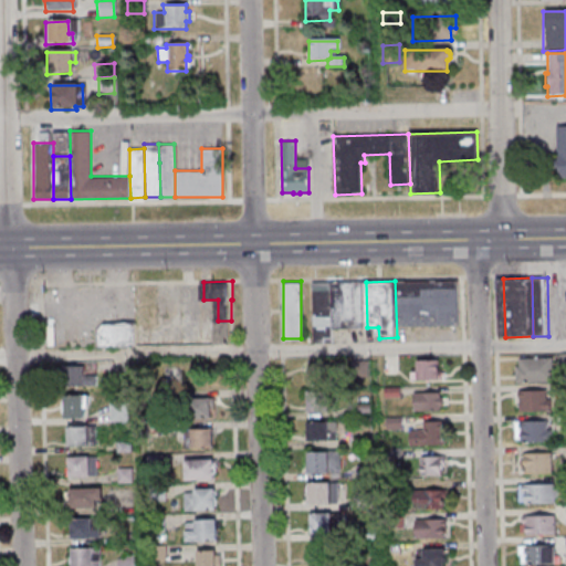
[(335,282),(314,283),(315,343),(336,342),(336,327),(335,282)]
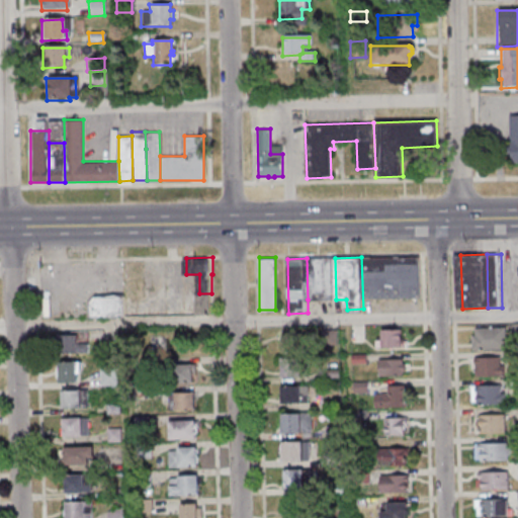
[(335,258),(307,258),(308,299),(336,299),(335,258)]
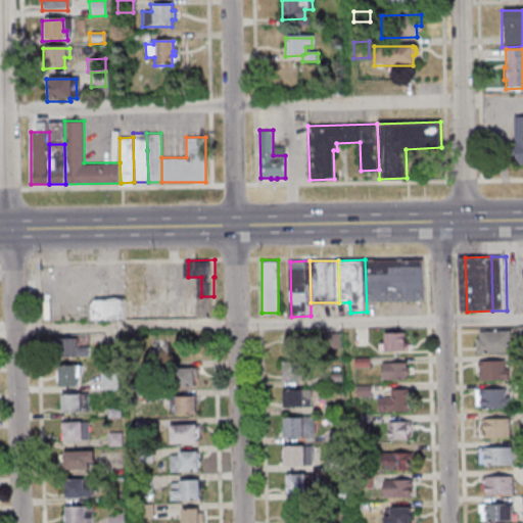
[(426,268),(392,268),(392,274),(370,274),(367,312),(426,315),(426,268)]
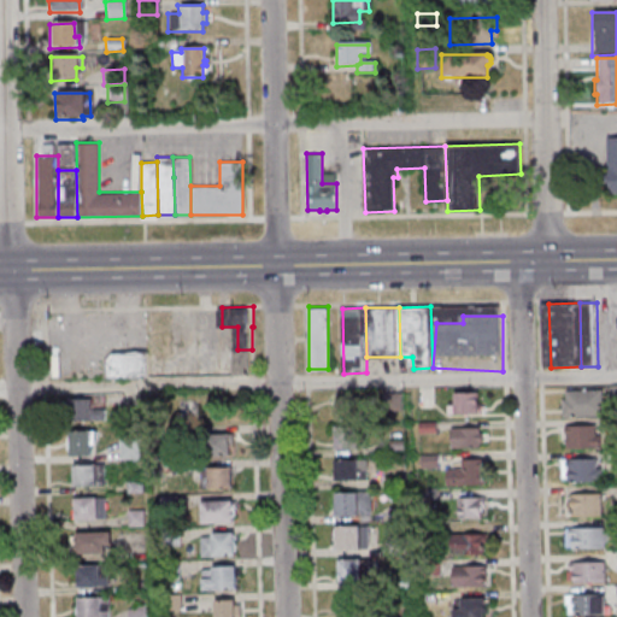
[(153,352),(153,377),(113,378),(113,359),(119,352),(153,352)]
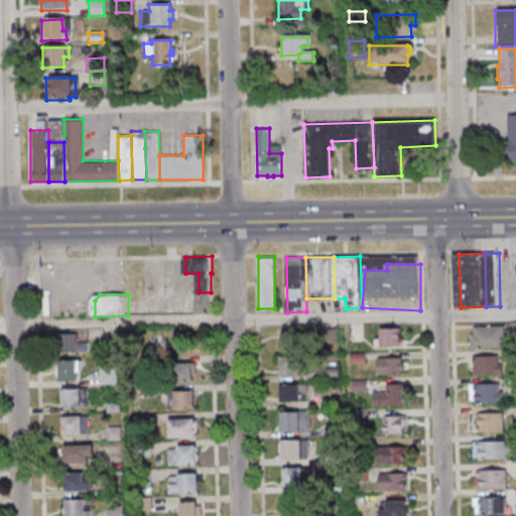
[(506,326),(471,326),(471,348),(506,348),(506,326)]
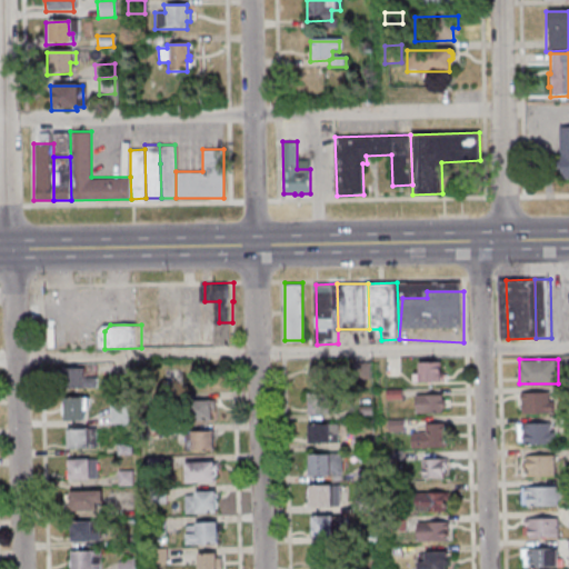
[(446,381),(446,361),(416,361),(416,381),(446,381)]
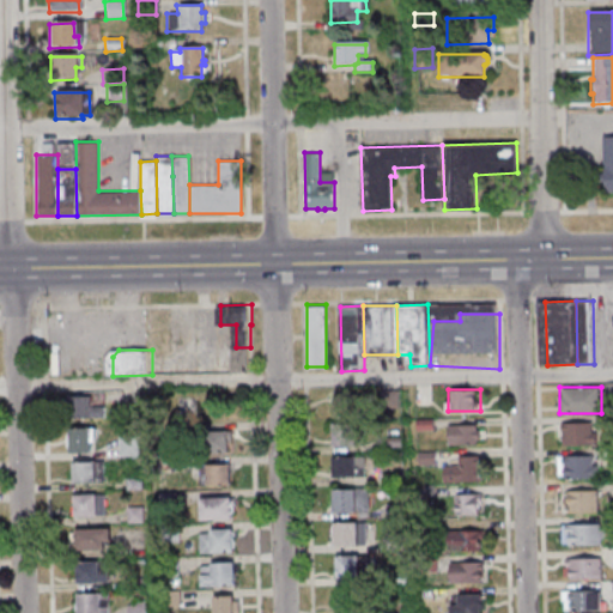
[(384,390),(383,404),(402,404),(402,390),(384,390)]
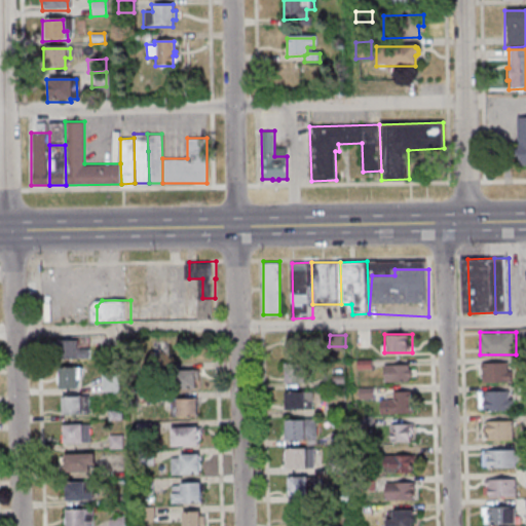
[(79,339),(60,339),(60,358),(90,358),(90,348),(79,348),(79,339)]
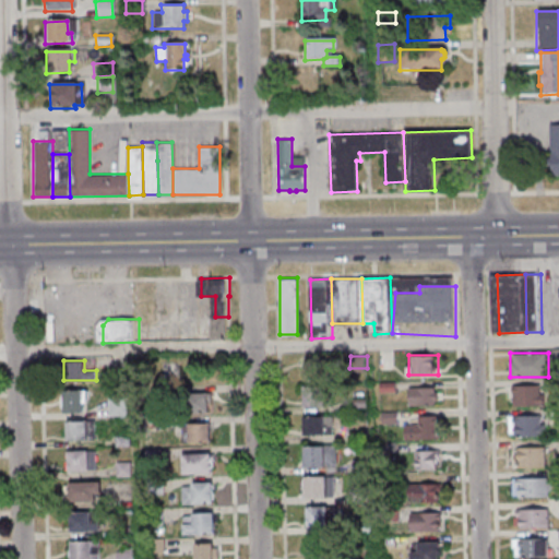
[(306,378),(324,378),(324,360),(306,360),(306,378)]
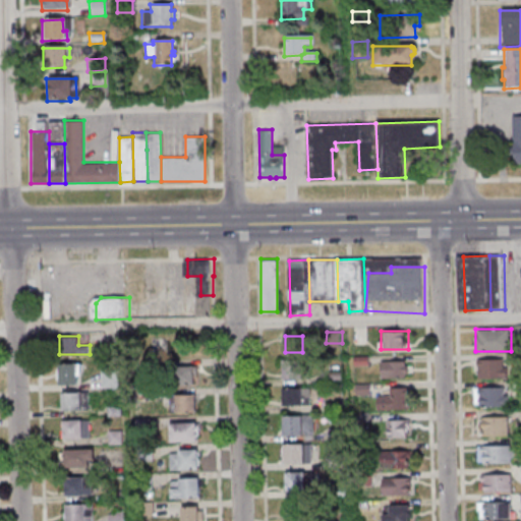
[(283,358),(283,378),(305,378),(305,358),(283,358)]
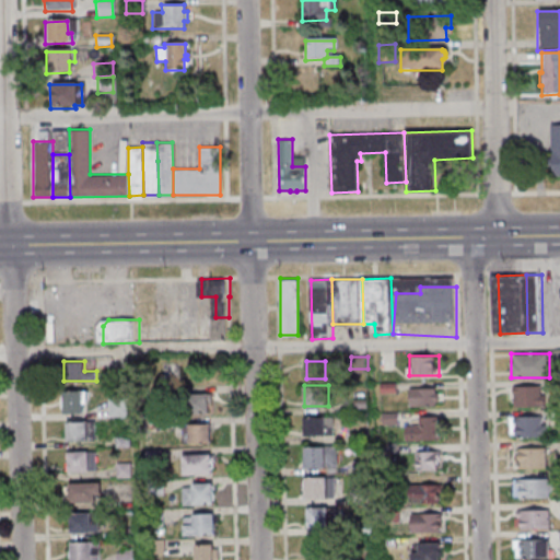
[(546,406),(546,385),(514,385),(514,406),(546,406)]
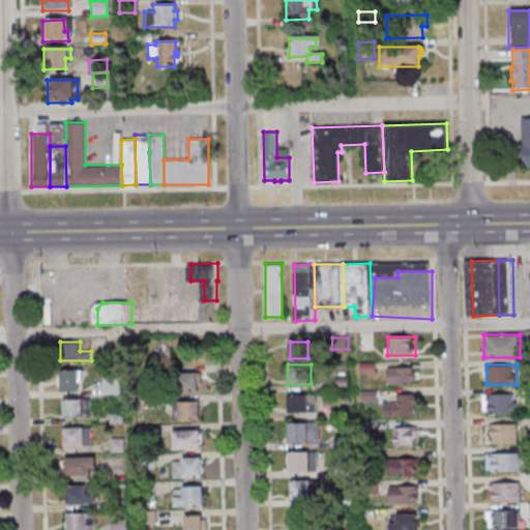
[(415,366),(388,366),(388,383),(415,383),(415,366)]
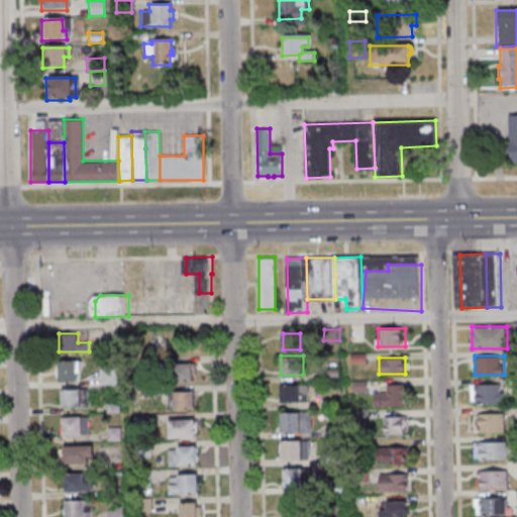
[(78,381),(78,360),(59,360),(59,381),(78,381)]
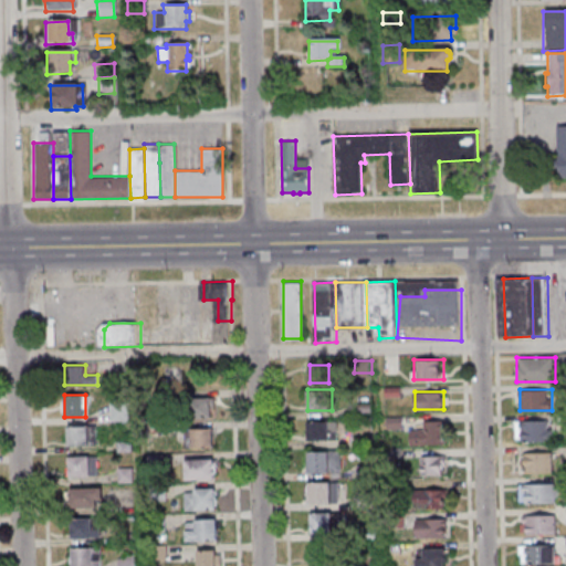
[(194,398),(194,417),(212,417),(212,398),(194,398)]
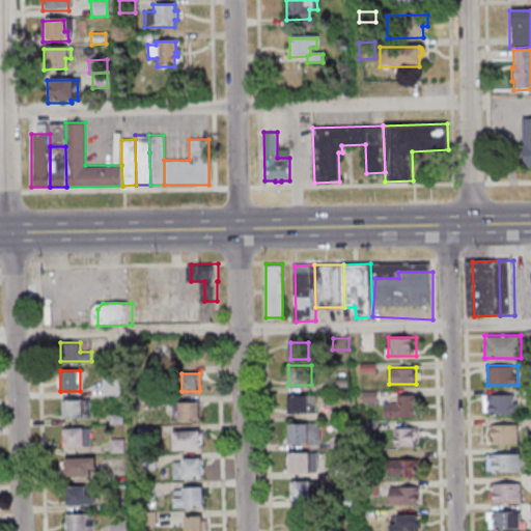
[(119,379),(105,379),(105,393),(119,393),(119,379)]
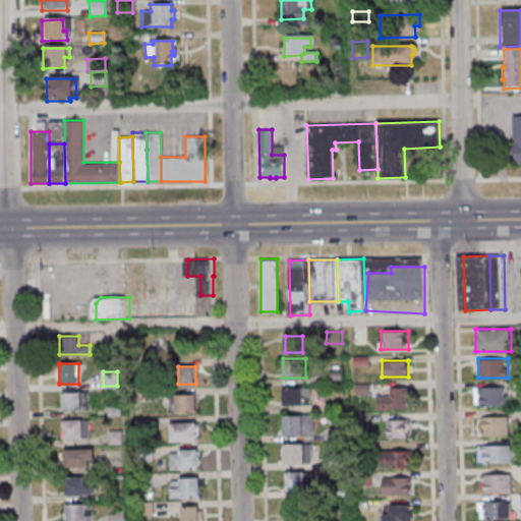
[(283,405),(310,405),(310,387),(283,387),(283,405)]
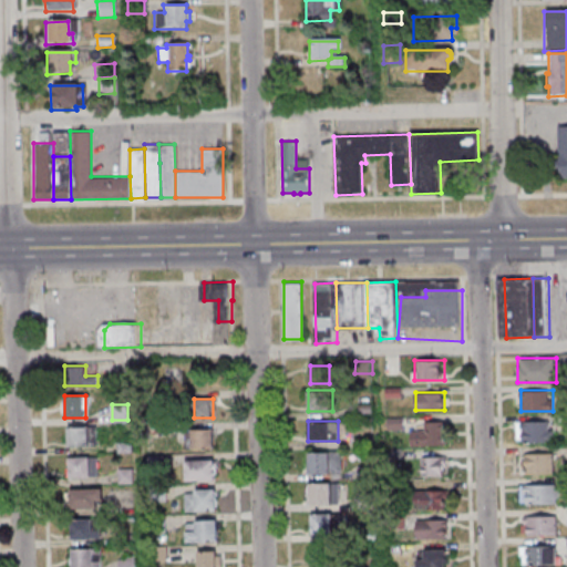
[(445,445),(445,421),(423,421),(423,431),(412,431),(412,445),(445,445)]
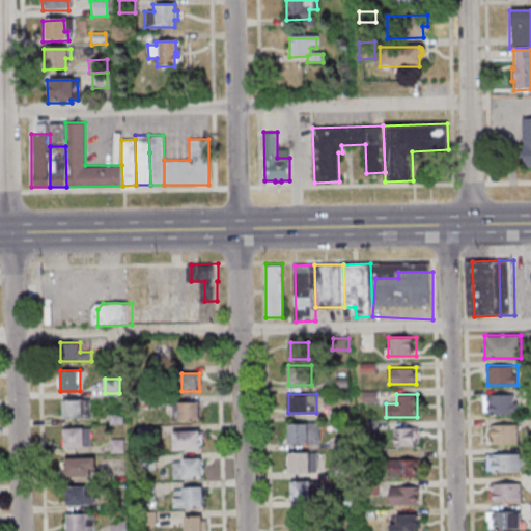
[(519,413),(519,394),(483,394),(483,413),(519,413)]
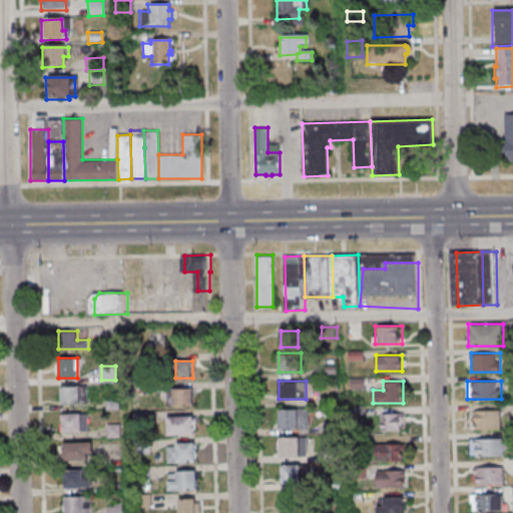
[(61,403),(87,403),(87,386),(61,386),(61,403)]
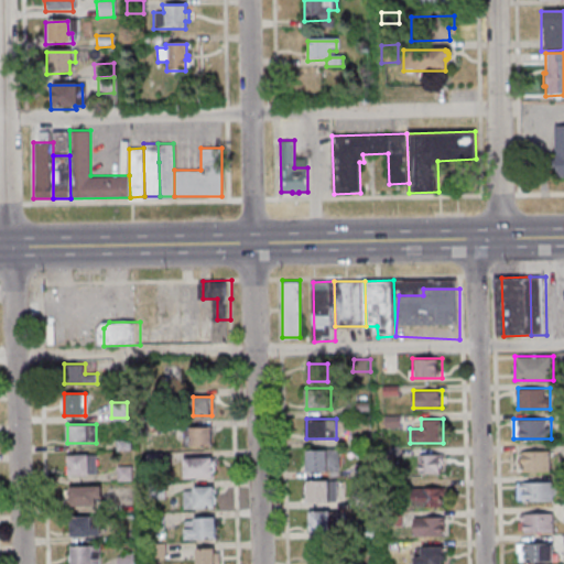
[(191,445),(213,445),(213,426),(191,426),(191,445)]
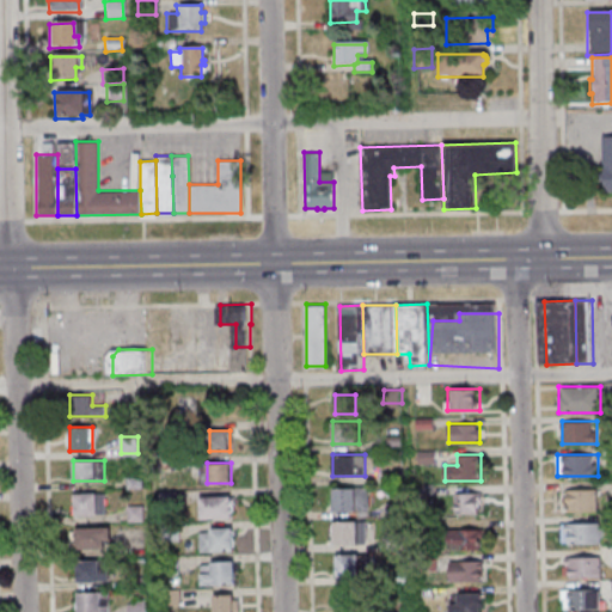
[(334,510),(369,509),(369,487),(334,487),(334,510)]
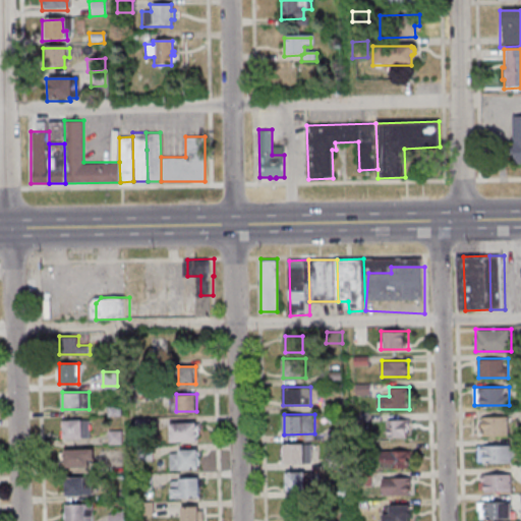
[(509,435),(509,416),(480,416),(480,435),(509,435)]
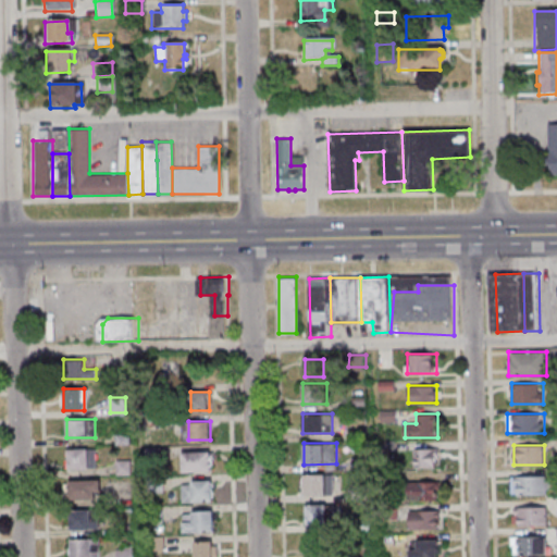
[(69,467),(96,467),(96,448),(69,448),(69,467)]
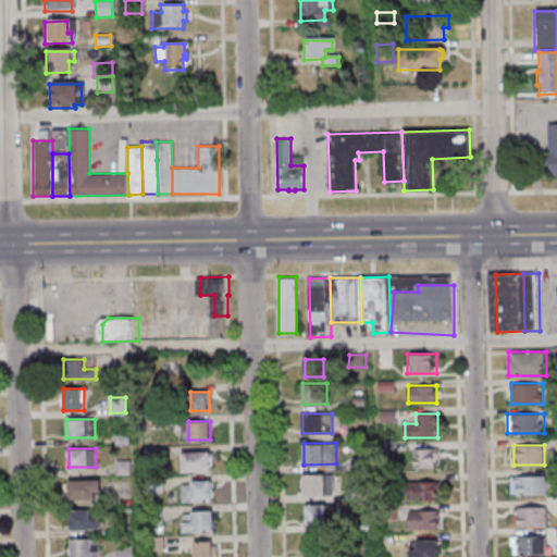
[(440,467),(440,448),(415,448),(415,467),(440,467)]
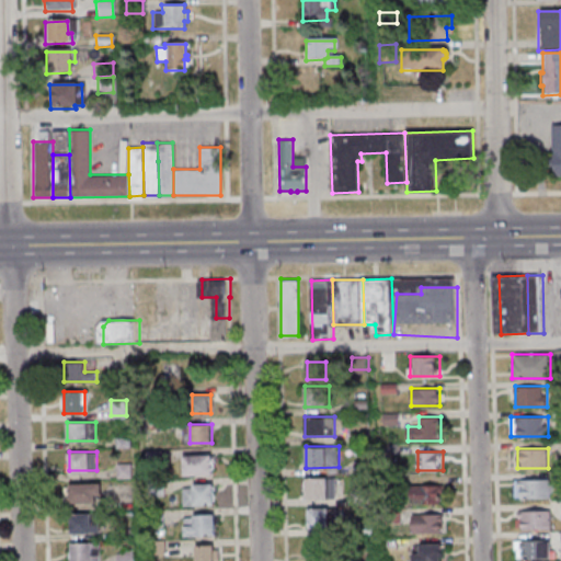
[(214,473),(214,455),(184,455),(184,473),(214,473)]
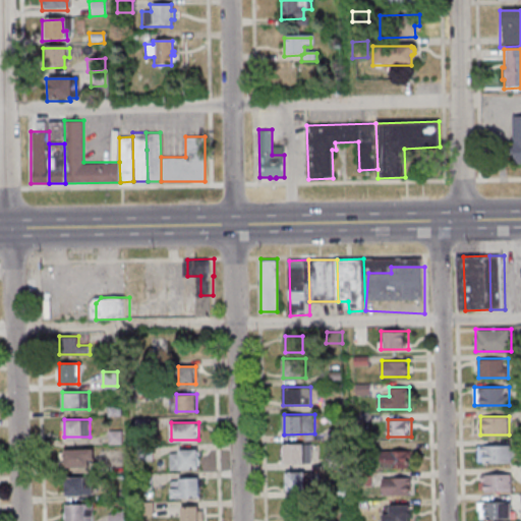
[(312,463),(312,443),(284,443),(284,463),(312,463)]
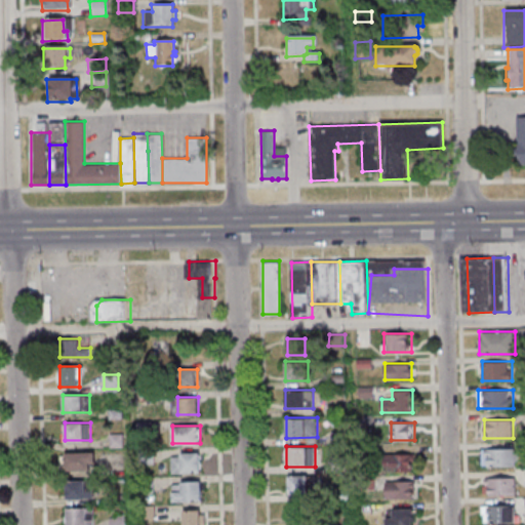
[(482,448),(482,466),(516,466),(516,448),(482,448)]
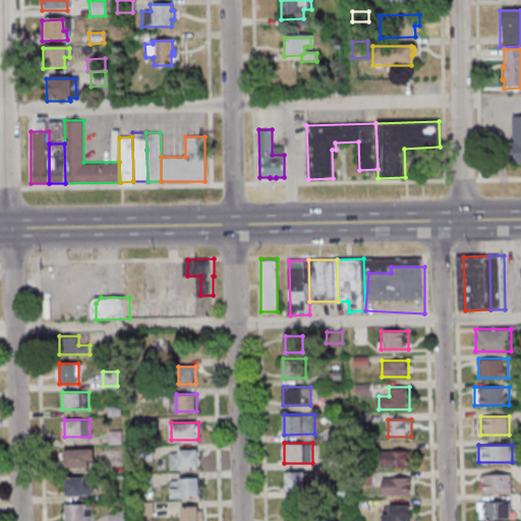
[(95,449),(61,449),(61,466),(95,466),(95,449)]
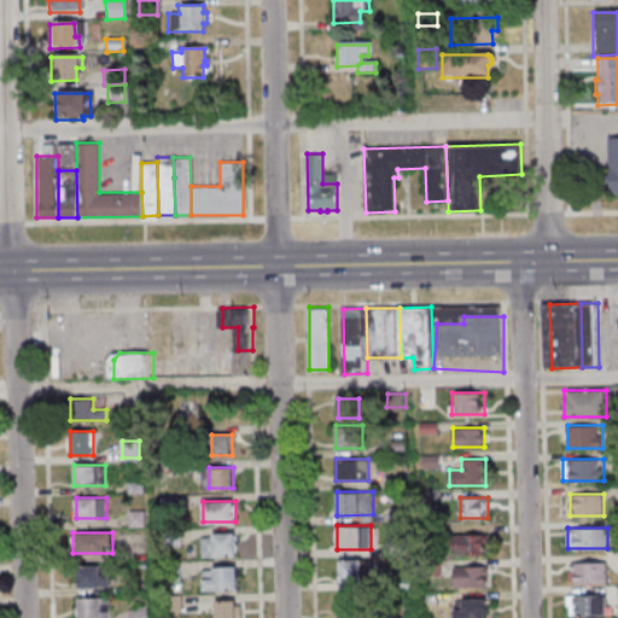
[(203,532),(203,557),(235,557),(235,532),(203,532)]
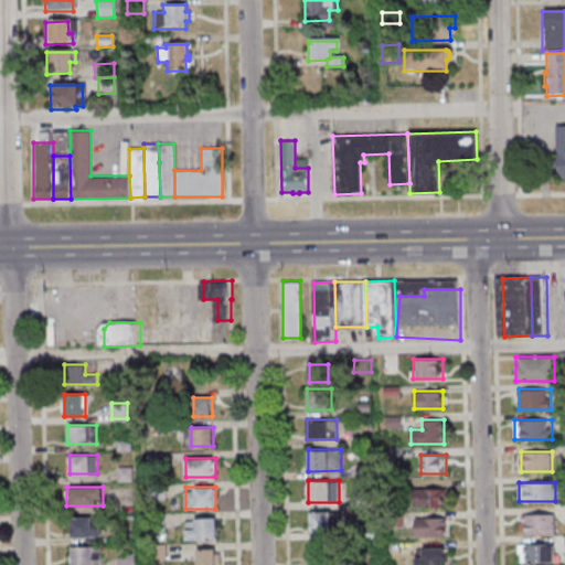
[(445,488),(415,488),(415,507),(445,507),(445,488)]
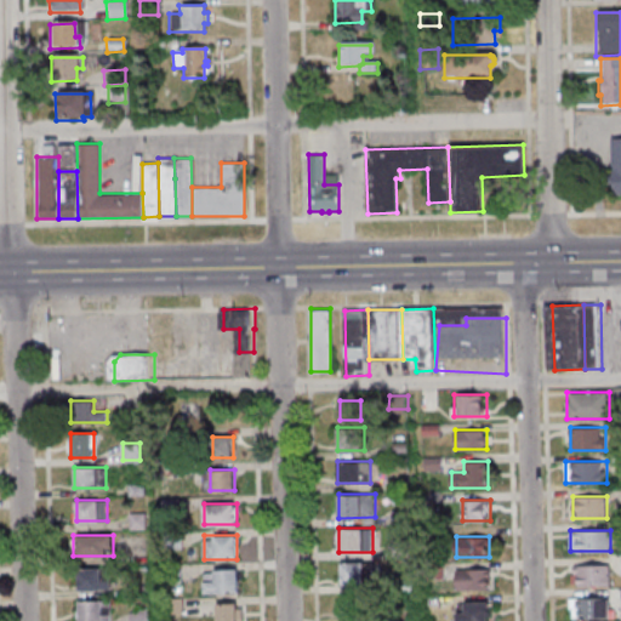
[(364,584),(364,562),(341,563),(342,584),(364,584)]
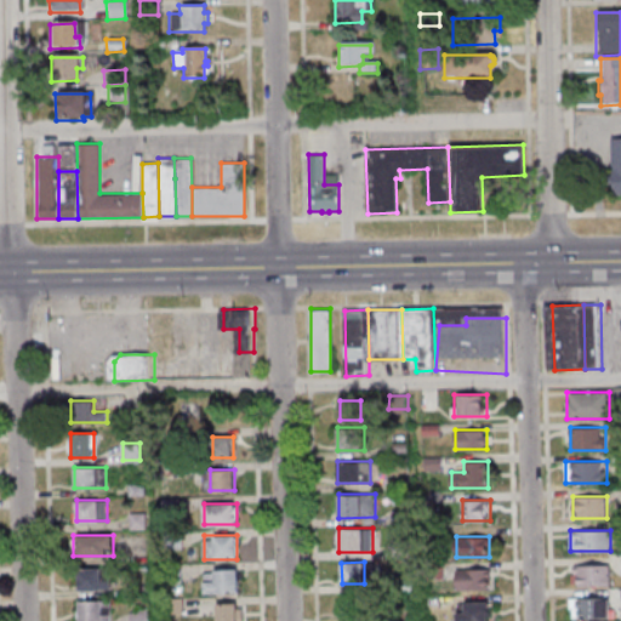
[(610,565),(573,565),(573,586),(610,586),(610,565)]
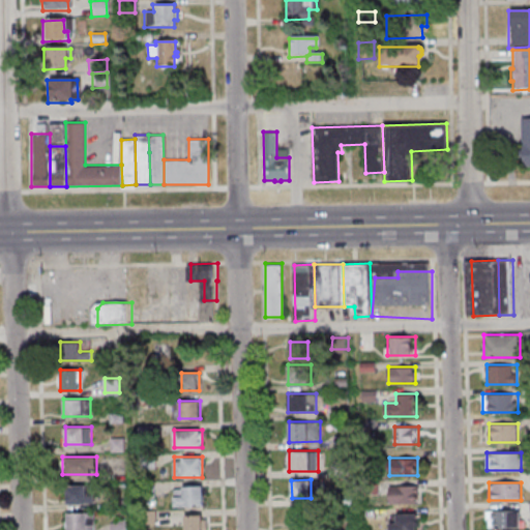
[(93,484),(67,484),(67,503),(93,503),(93,484)]
